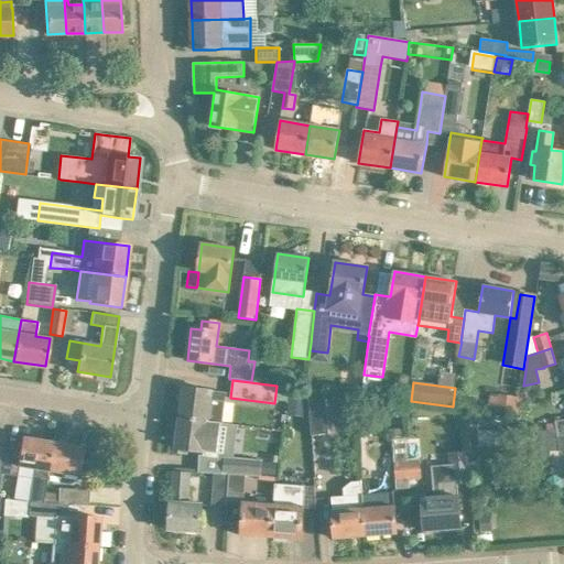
[(183,387),(180,418),(223,423),(226,392),(183,387)]
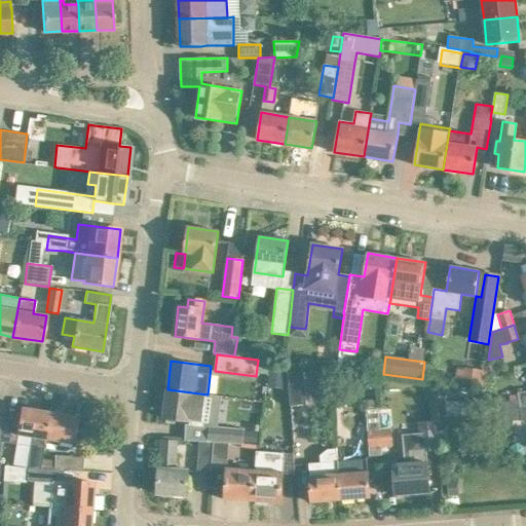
[(303,366),(287,367),(290,407),(306,405),(303,366)]
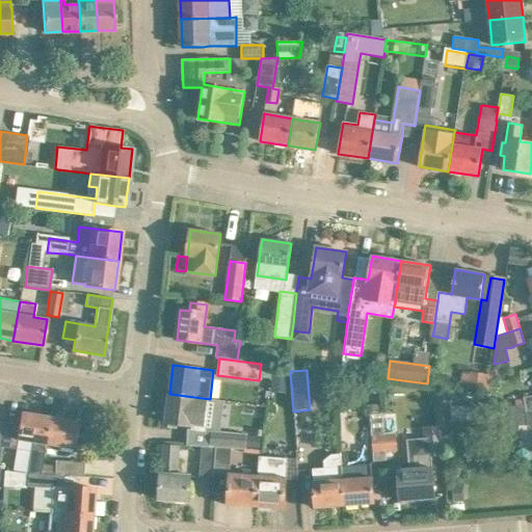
[(470,372),(470,374),(461,373),(460,388),(468,389),(468,390),(489,392),(491,375),(470,372)]
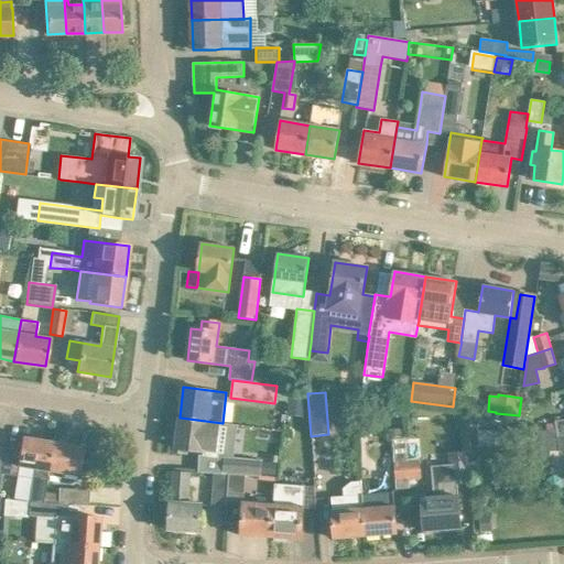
[(289,401),(289,416),(302,416),(302,401),(289,401)]
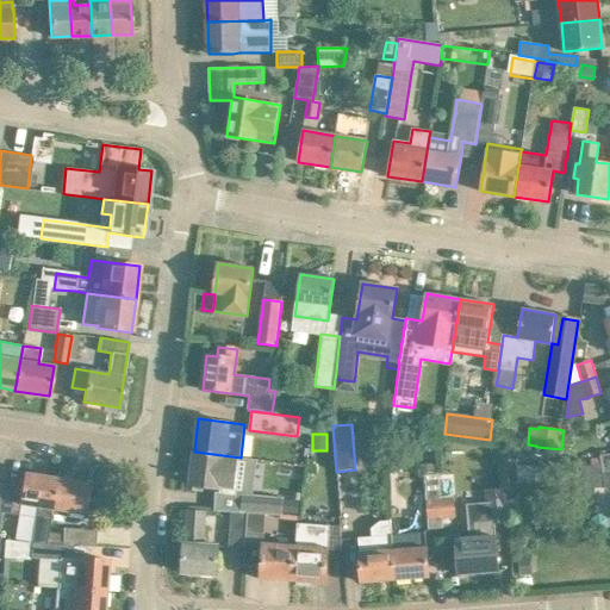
[(421,439),(403,439),(403,458),(421,458),(421,444),(427,444),(427,437),(421,436),(421,439)]
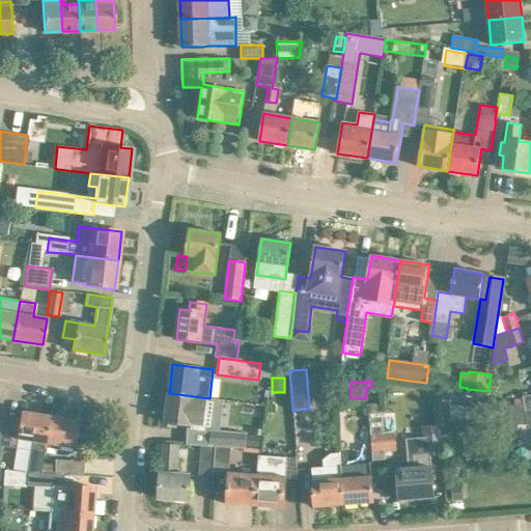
[(210,398),(169,393),(165,422),(192,425),(191,429),(205,431),(210,398)]
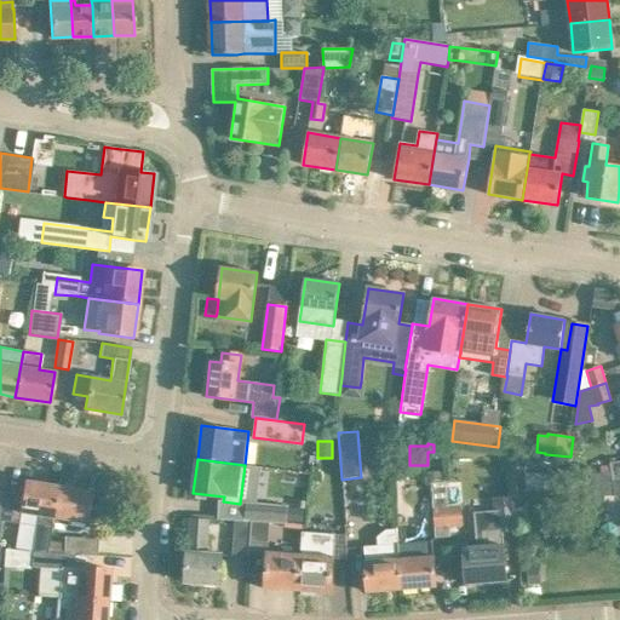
[(619,460),(609,463),(612,474),(613,480),(619,478),(619,460)]
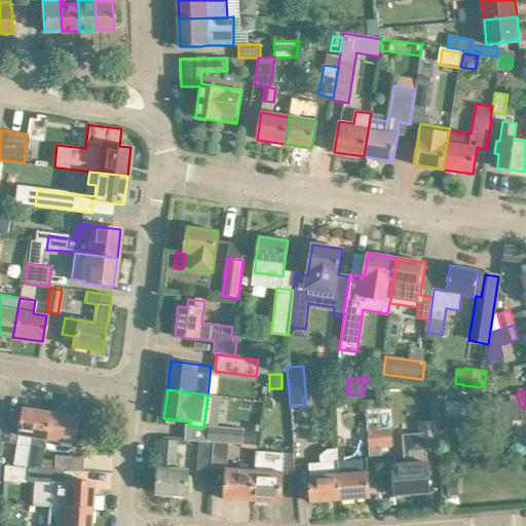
[(525,406),(520,407),(519,402),(483,403),(484,420),(491,420),(491,426),(514,425),(513,421),(522,421),(525,420),(525,406)]
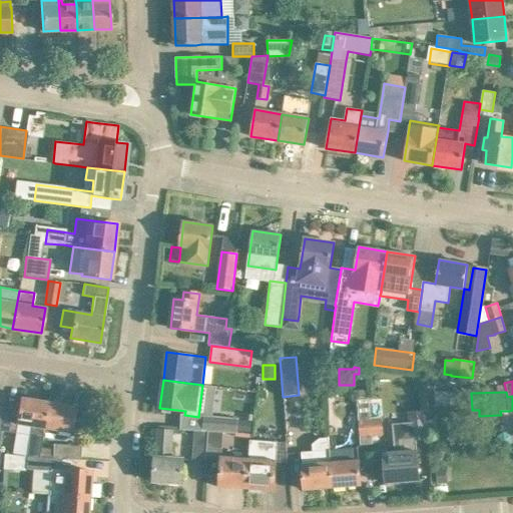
[(369,397),(356,398),(360,445),(372,444),(371,435),(370,420),(369,397)]
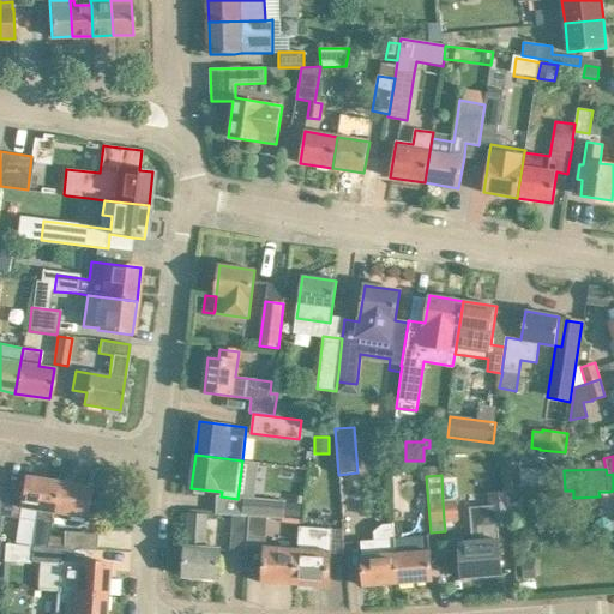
[(5,487),(1,509),(0,513),(0,516),(18,518),(19,507),(36,510),(30,546),(47,547),(48,535),(52,518),(58,481),(23,476),(22,489),(5,487)]
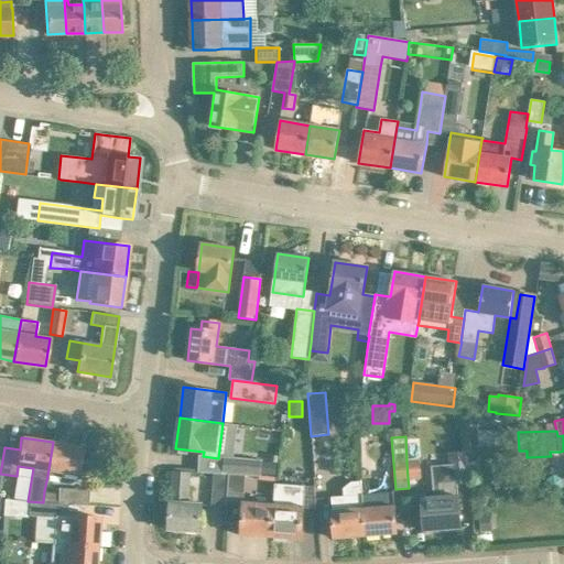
[(47,476),(61,478),(61,473),(78,476),(82,459),(95,462),(96,449),(53,442),(47,476)]
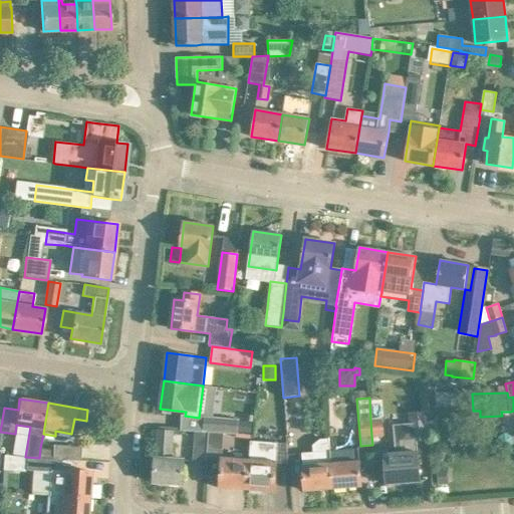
[(384,455),(384,465),(387,485),(420,482),(417,439),(427,439),(424,412),(409,413),(410,424),(392,425),(395,454),(384,455)]
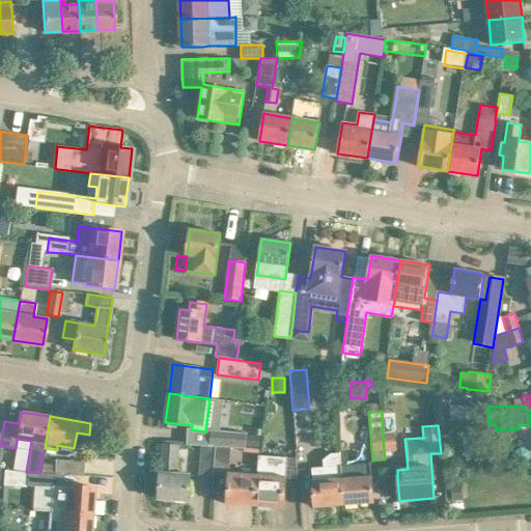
[(210,431),(208,446),(215,446),(245,449),(246,446),(247,435),(210,431)]
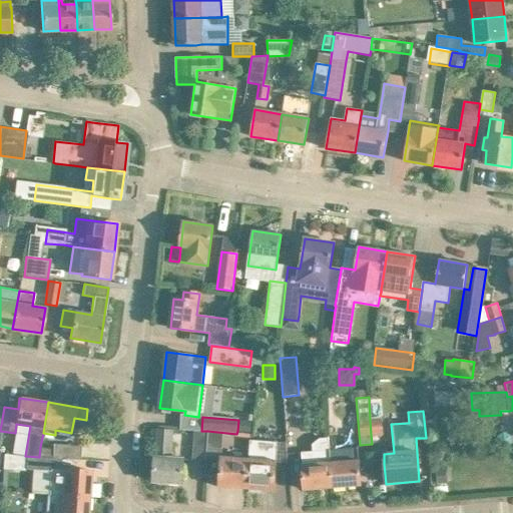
[(382,419),(370,420),(371,435),(383,434),(382,419)]
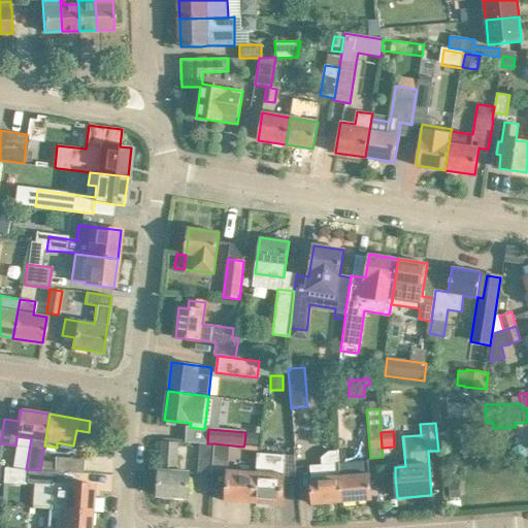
[(245,432),(244,443),(257,444),(258,433),(245,432)]
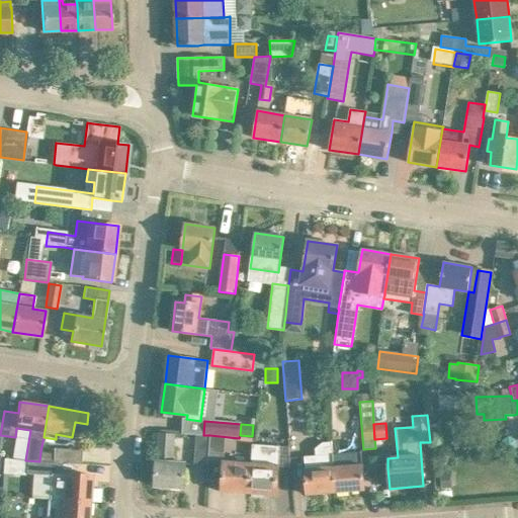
[(186,464),(174,463),(176,434),(159,433),(155,486),(184,488),(186,464)]
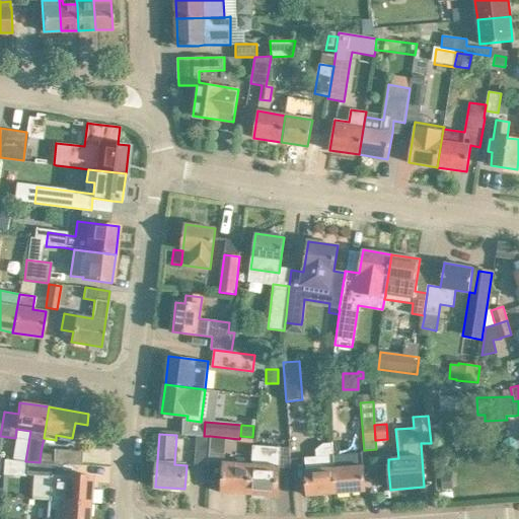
[(196,437),(196,444),(195,464),(208,465),(208,462),(210,436),(204,436),(204,437),(196,437)]
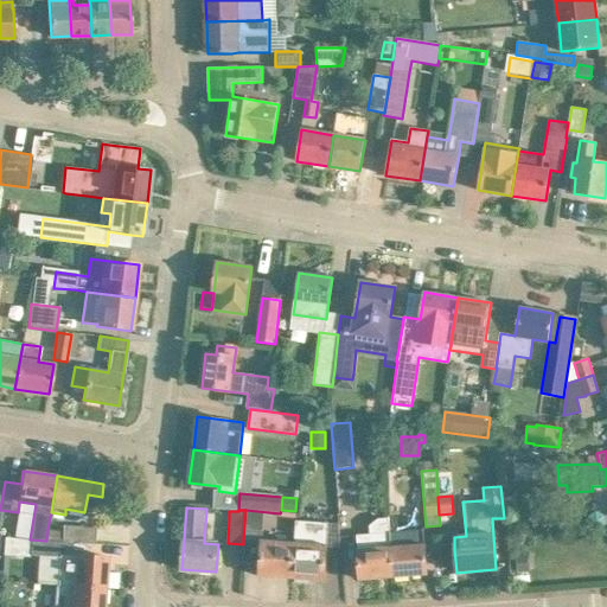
[(370,534),(356,535),(358,556),(359,580),(394,577),(389,532),(390,532),(388,518),(378,519),(369,525),(370,534)]
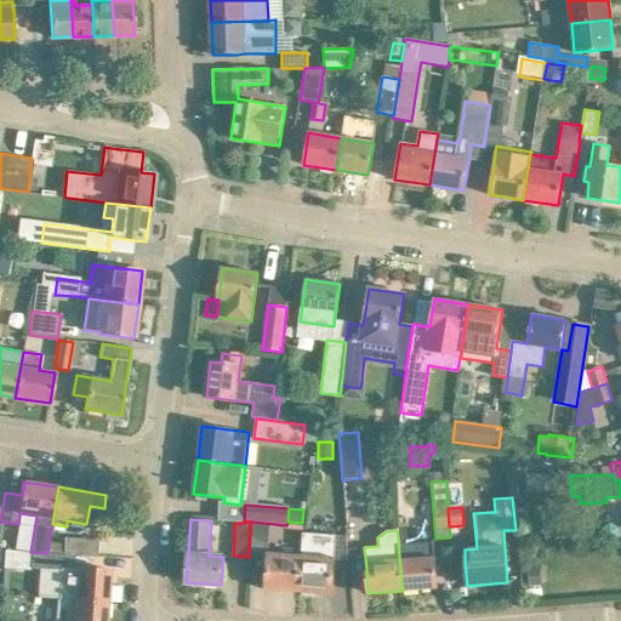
[(336,535),(302,533),(301,557),(298,592),(331,594),(336,535)]
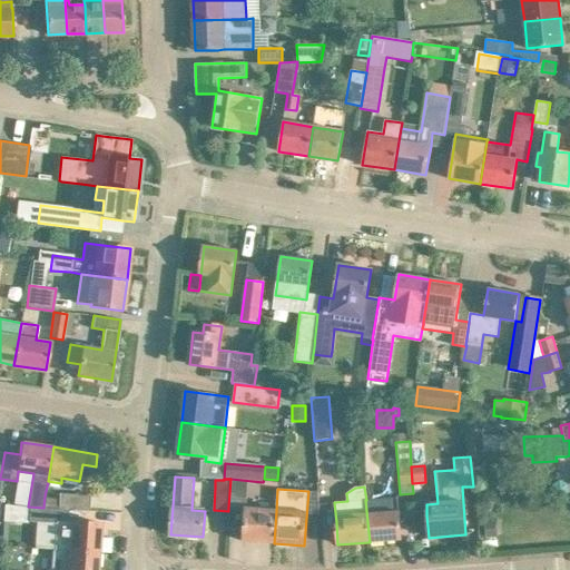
[(45,497),(43,508),(58,509),(89,511),(90,495),(58,493),(58,499),(45,497)]
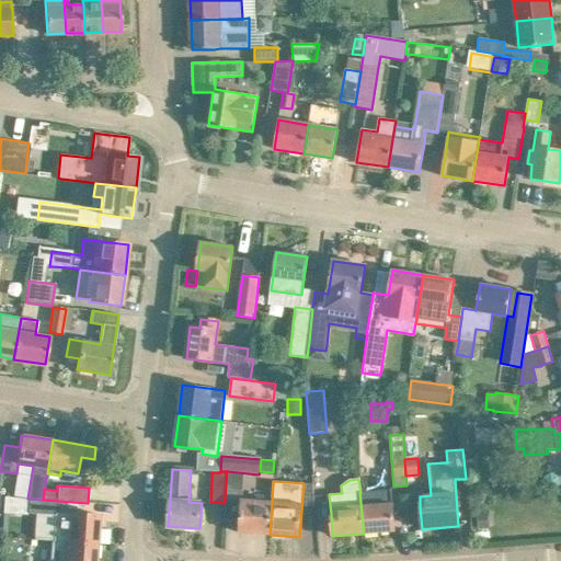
[(391,490),(361,492),(359,492),(364,534),(395,530),(392,508),(391,490)]
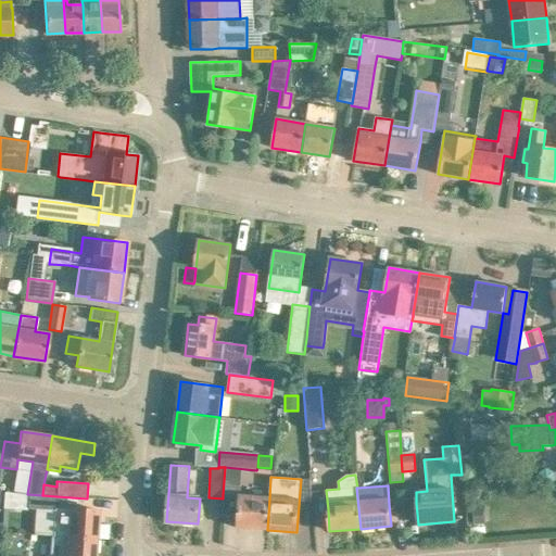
[(4,493),(3,509),(26,510),(26,509),(27,495),(27,494),(4,493)]
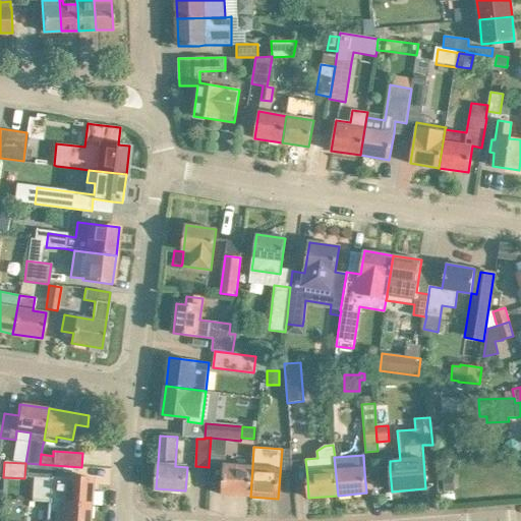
[(40,464),(25,463),(25,464),(24,477),(52,478),(53,465),(40,464)]
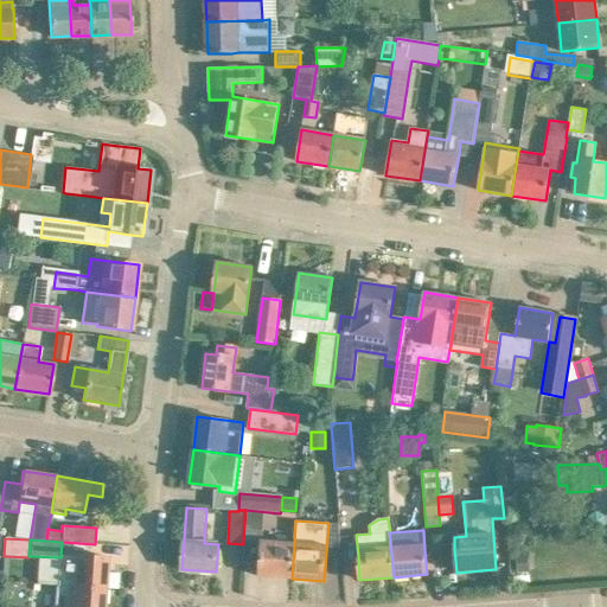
[(243,541),(243,544),(242,562),(260,563),(260,576),(292,579),(294,544),(243,541)]
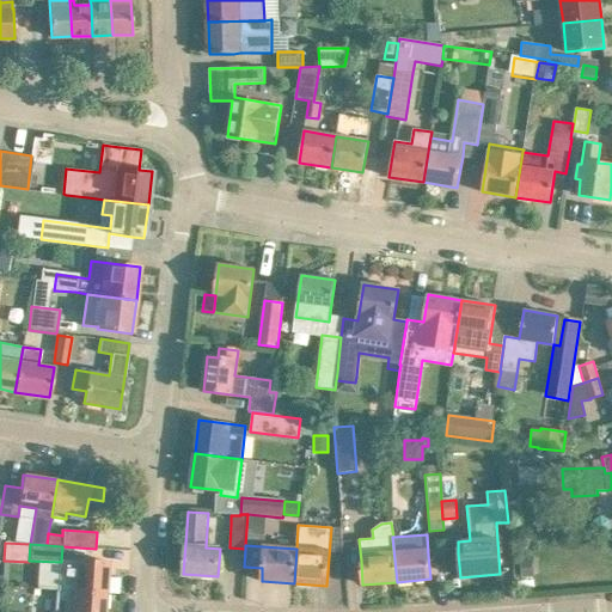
[(77,560),(74,591),(106,593),(108,562),(77,560)]
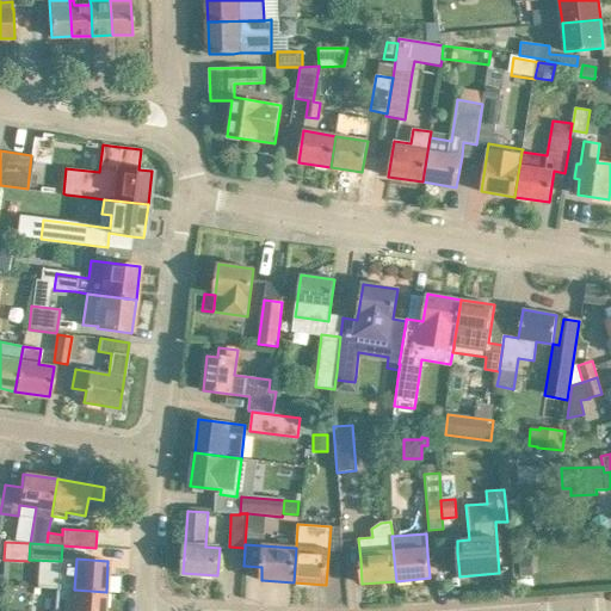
[(519,560),(519,575),(534,575),(534,560),(519,560)]
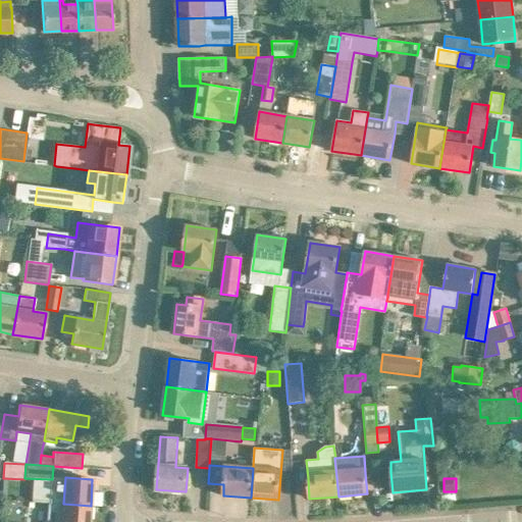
[(89,521),(91,506),(63,504),(61,521),(89,521)]
